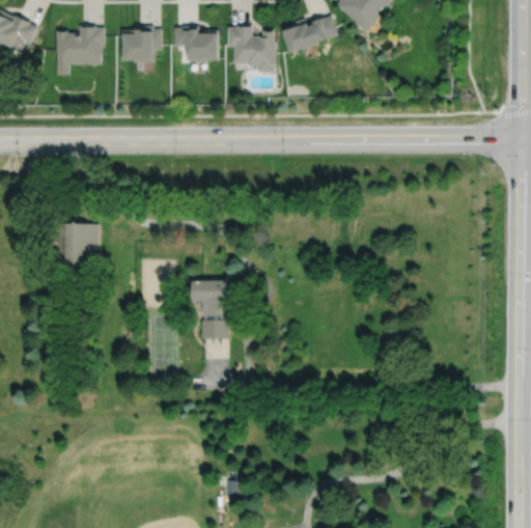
[(341,0),(337,5),(368,32),(382,16),(379,12),(386,4),(388,6),(392,0),(341,0)]
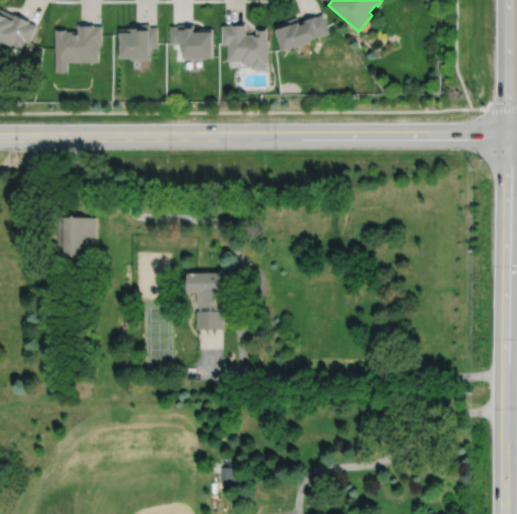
[(0,47),(3,49),(6,43),(12,46),(11,47),(20,53),(25,42),(29,43),(36,27),(29,23),(30,22),(16,15),(15,17),(0,10),(0,47)]
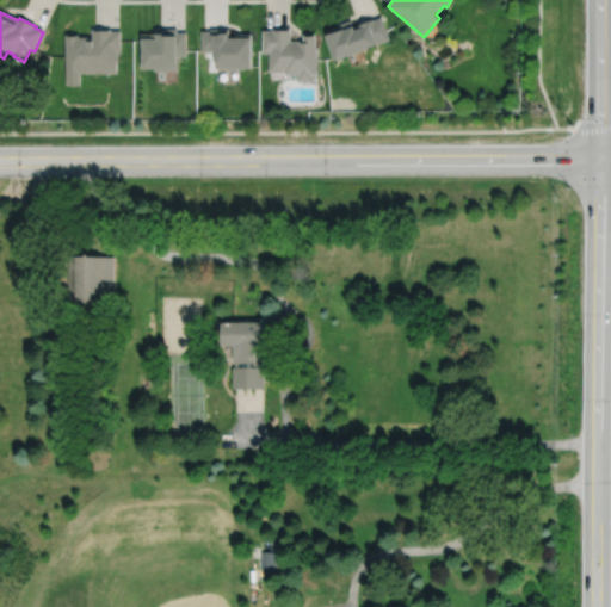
[(326,36),(335,60),(349,55),(350,57),(370,49),(370,48),(378,44),(380,45),(390,41),(382,18),(375,22),(375,20),(359,26),(359,29),(356,31),(355,26),(353,28),(352,22),(335,28),(337,32),(326,36)]
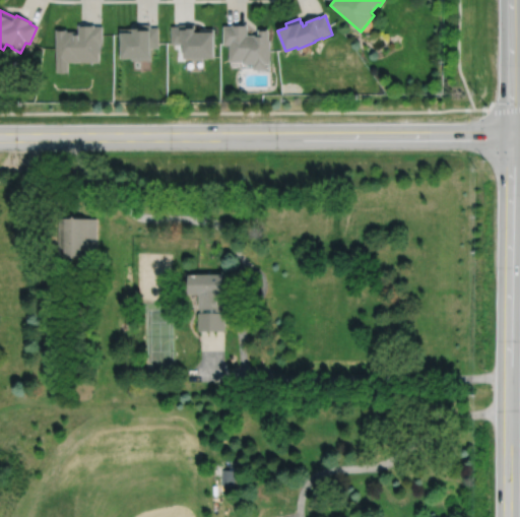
[(223,27),(223,46),(230,46),(230,62),(243,62),(243,65),(254,65),(254,70),(267,70),(267,64),(271,64),(271,42),(269,42),(269,30),(258,30),(258,37),(248,37),(248,25),(232,25),(232,27),(223,27)]
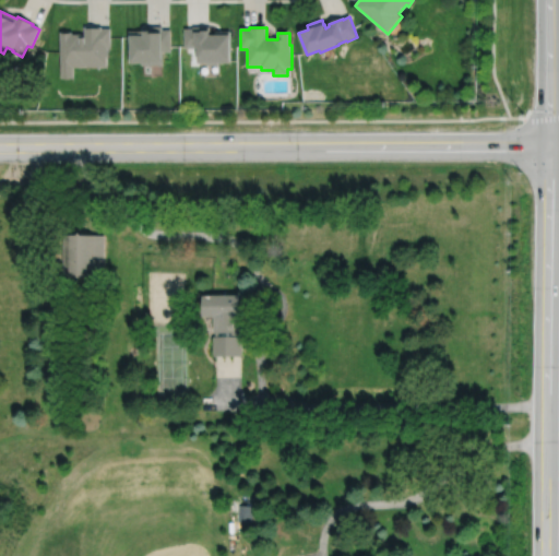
[(60,33),(61,80),(73,80),(73,68),(107,68),(107,58),(108,58),(108,49),(110,49),(110,30),(103,30),(103,28),(85,28),(85,37),(82,37),(82,35),(72,35),(72,33),(60,33)]
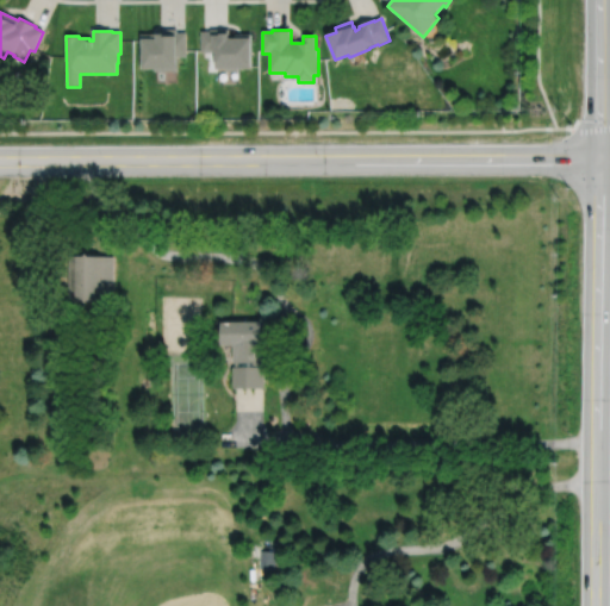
[(142,36),(142,69),(155,69),(155,73),(178,72),(178,69),(179,69),(179,58),(187,58),(187,33),(178,33),(178,31),(157,31),(157,36),(142,36)]
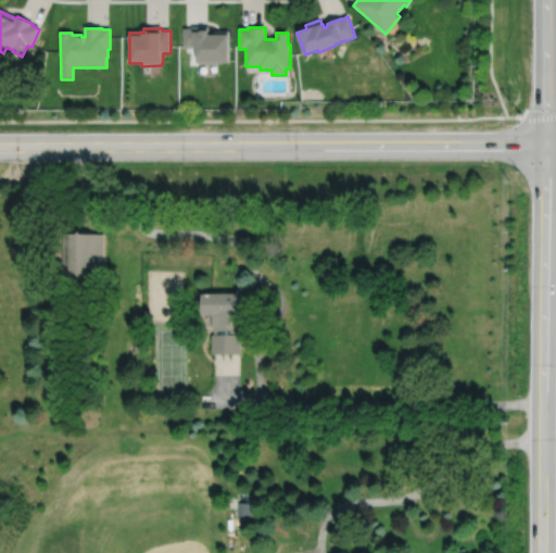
[(184,29),(185,49),(199,49),(199,63),(206,63),(206,66),(217,66),(217,63),(229,63),(229,33),(216,33),(216,35),(211,35),(211,30),(210,30),(210,28),(192,28),(192,29),(184,29)]
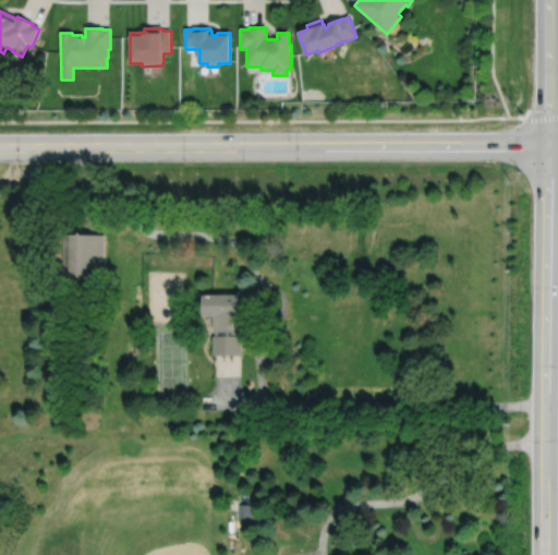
[(64,237),(63,277),(104,277),(104,237),(64,237)]
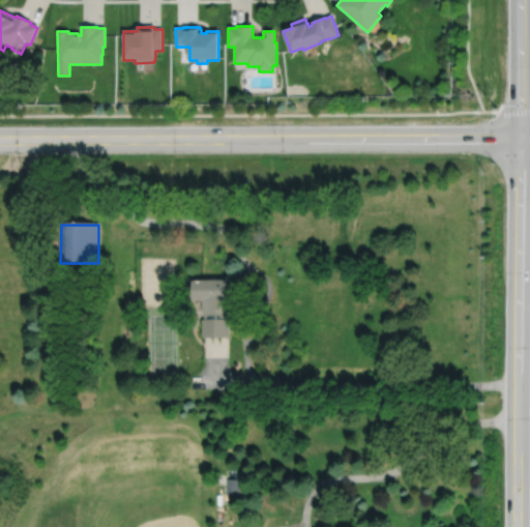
[(194,283),(194,302),(203,302),(203,318),(204,318),(204,321),(202,321),(202,340),(230,340),(230,321),(228,321),(228,282),(194,283)]
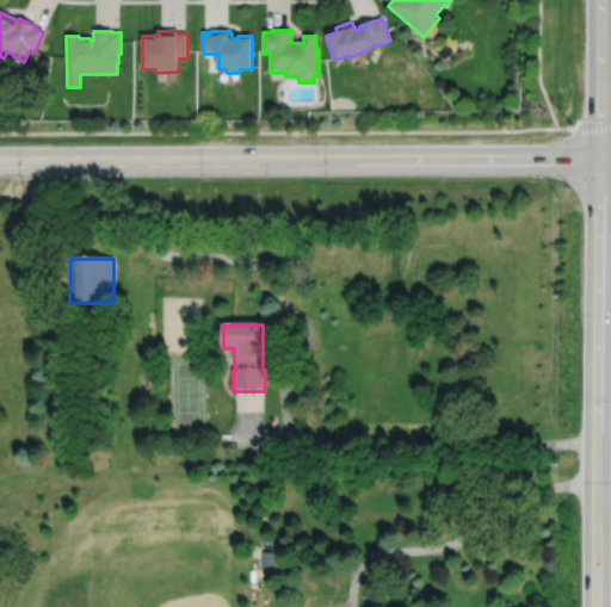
[(263,555),(261,574),(276,575),(277,556),(263,555)]
